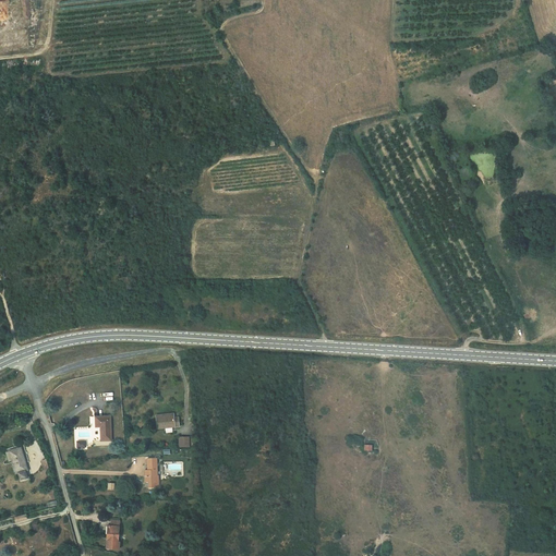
[(155,414),(156,428),(178,426),(178,418),(172,418),(172,413),(155,414)]
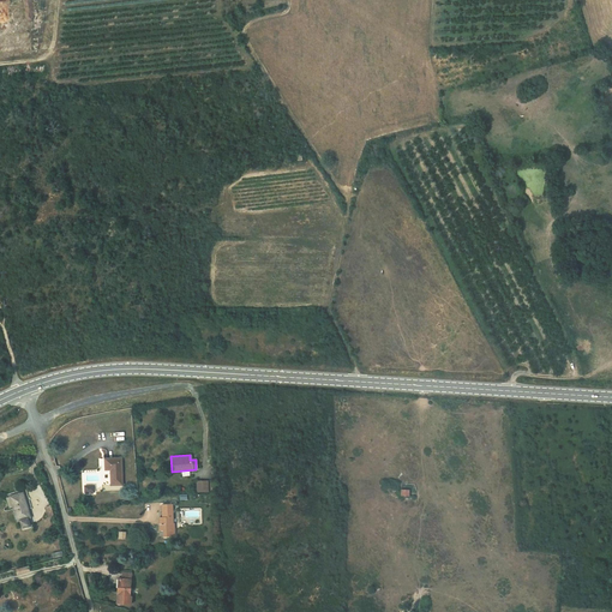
[(123,484),(123,459),(106,459),(106,469),(112,469),(112,484),(123,484)]
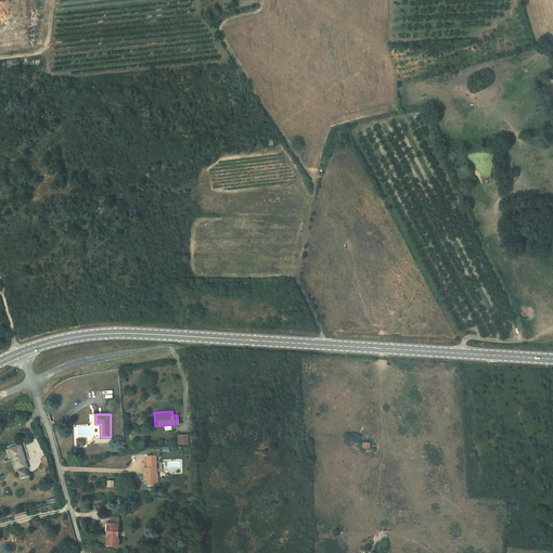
[(189,444),(188,433),(178,433),(179,444),(189,444)]
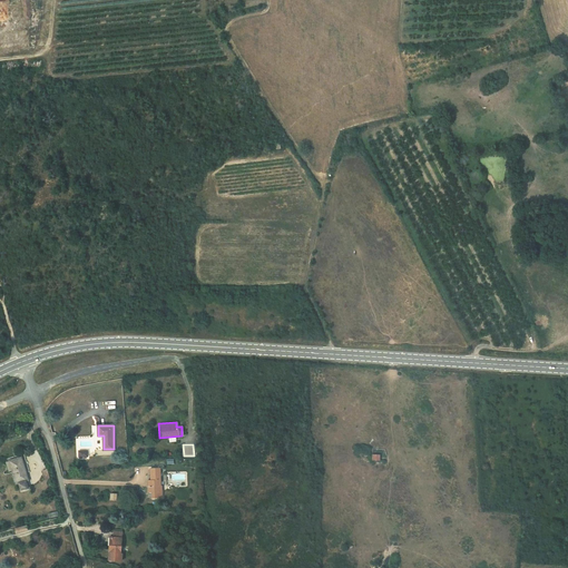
[(18,489),(25,486),(22,479),(26,478),(18,454),(7,458),(13,481),(15,480),(18,489)]
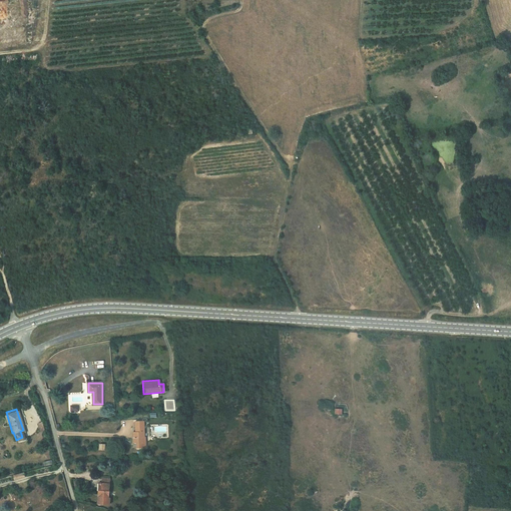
[(143,421),(135,421),(135,431),(133,431),(133,437),(137,436),(138,442),(136,443),(136,447),(145,447),(145,436),(143,436),(143,421)]
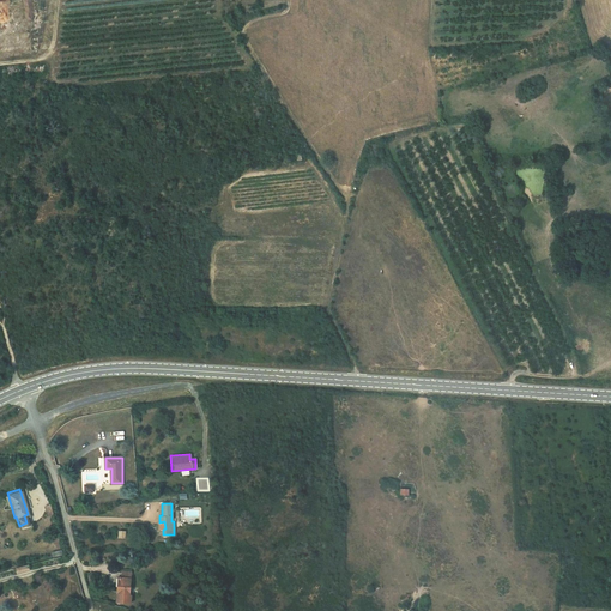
[(129,572),(120,570),(120,576),(116,576),(115,592),(126,594),(129,572)]
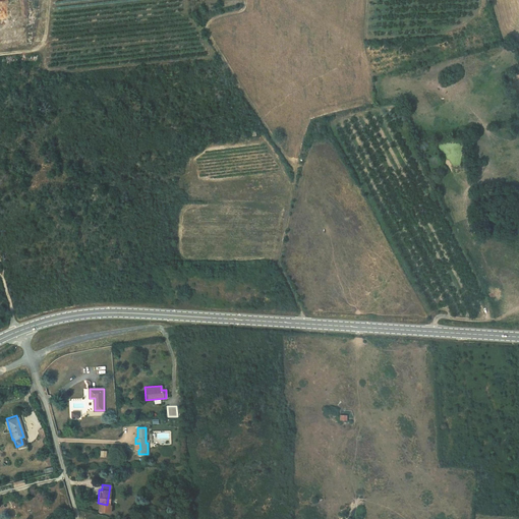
[(107,505),(98,503),(96,513),(105,516),(107,505)]
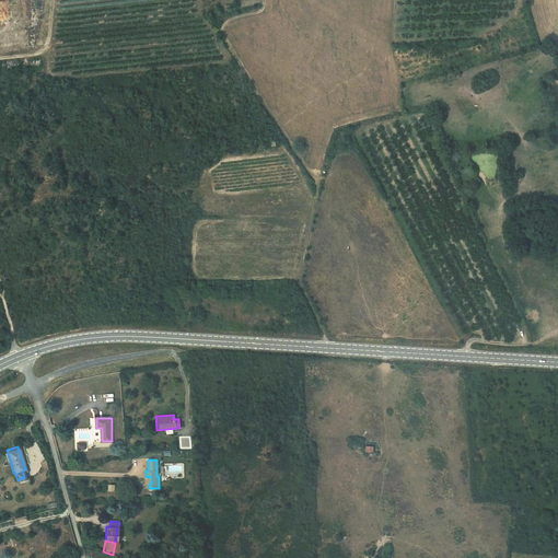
All buildings are outlined.
